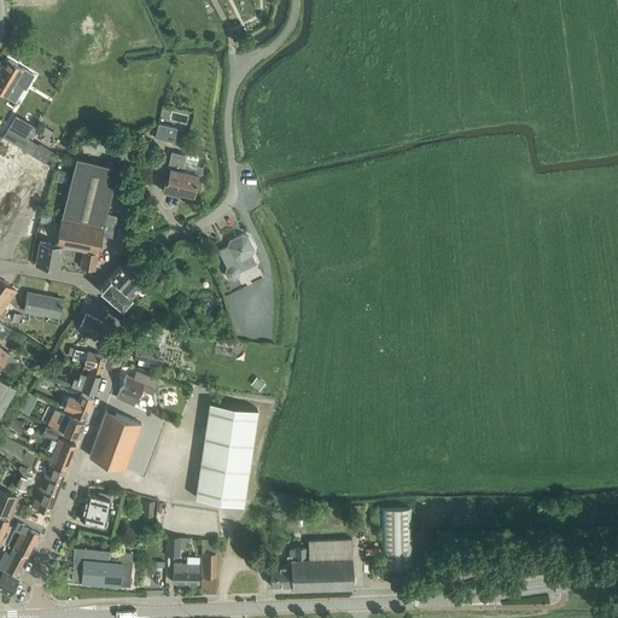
[(9,60),(0,74),(0,92),(6,95),(16,101),(24,87),(27,88),(34,75),(27,71),(9,60)]
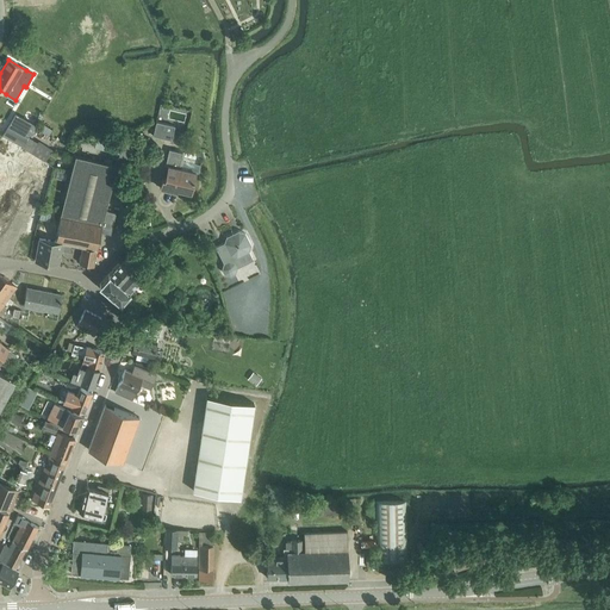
[(172,141),(175,126),(163,123),(160,137),(172,141)]
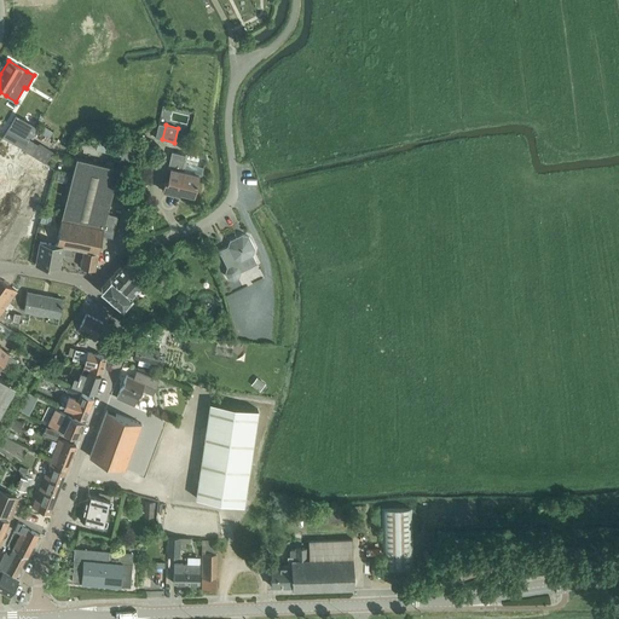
[(32,156),(44,163),(46,165),(53,152),(39,144),(39,145),(29,139),(9,127),(3,139),(22,150),(32,156)]
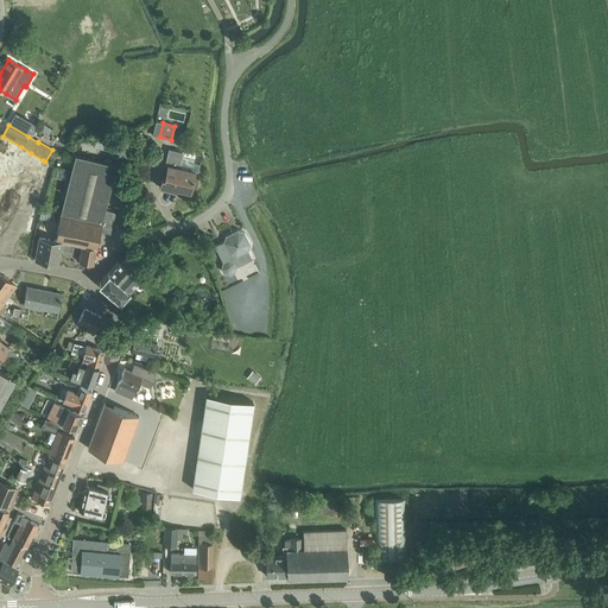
[(169,150),(159,188),(176,191),(177,189),(190,192),(195,172),(196,171),(181,168),(184,153),(169,150)]
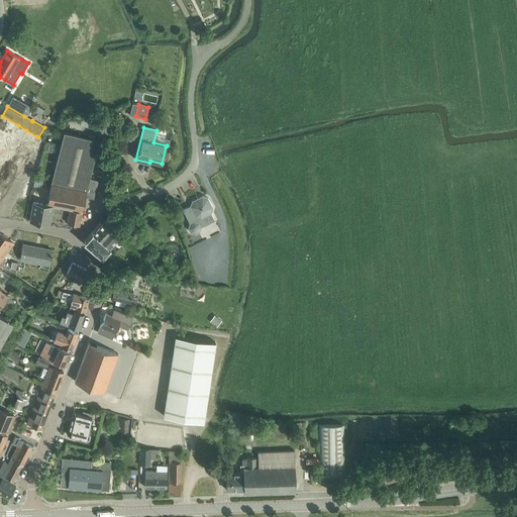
[(26,130),(21,138),(31,144),(36,136),(26,130)]
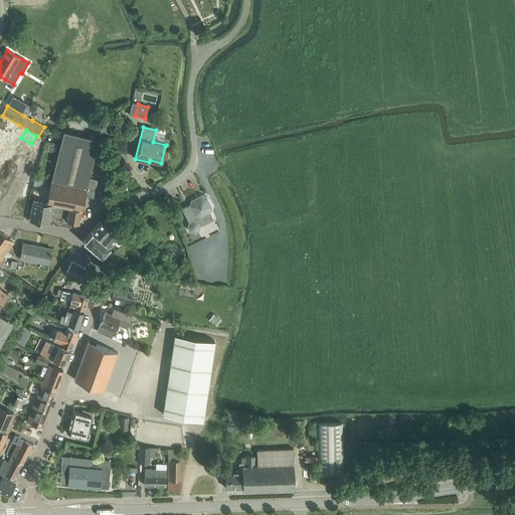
[(63,132),(51,183),(50,183),(48,195),(46,195),(46,197),(47,197),(46,202),(45,202),(44,204),(33,201),(29,220),(46,223),(49,224),(51,211),(59,213),(60,207),(69,209),(66,222),(77,224),(84,195),(94,198),(98,179),(90,178),(99,139),(63,132)]
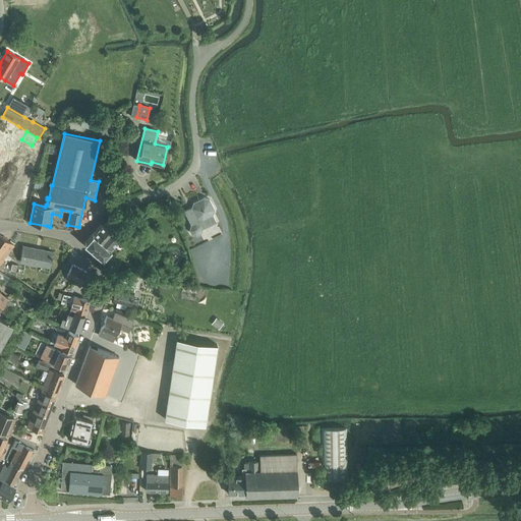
[(0,199),(24,161),(0,146),(0,199)]
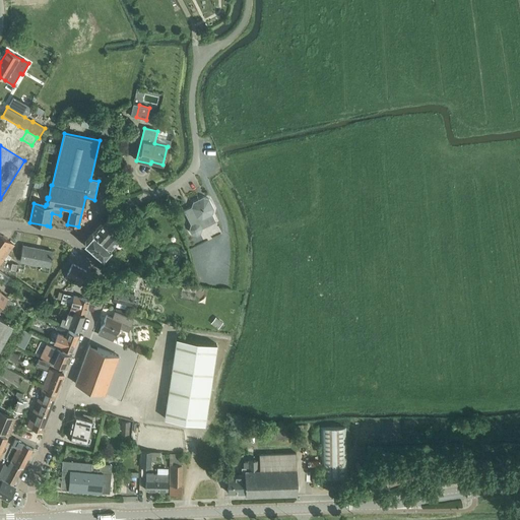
[(191,207),(184,211),(191,225),(189,231),(191,235),(196,236),(200,234),(202,229),(215,222),(212,215),(214,209),(209,199),(203,197),(193,202),(191,207)]
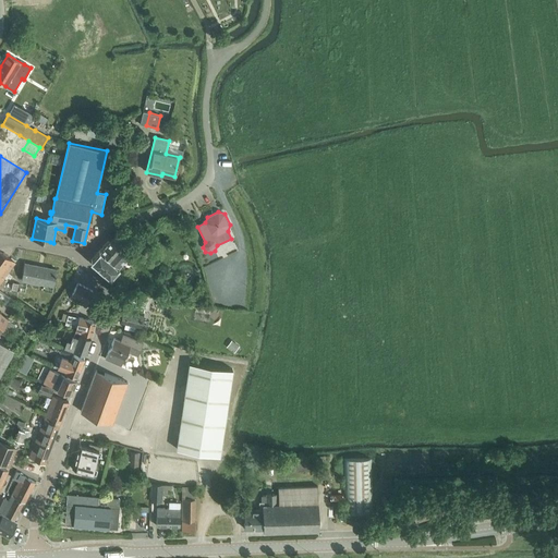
[(92,261),(109,277),(129,256),(124,252),(129,246),(116,234),(109,241),(92,261)]
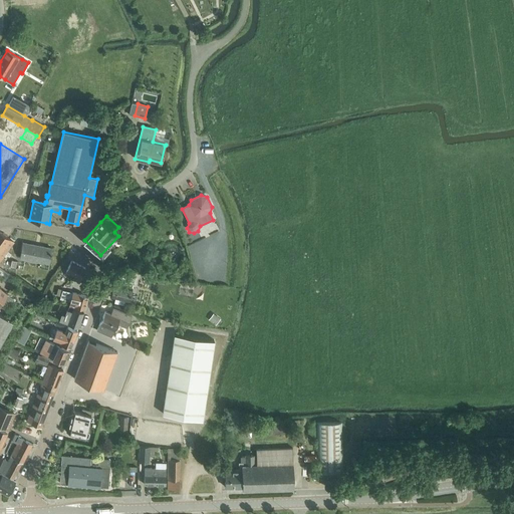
[(0,232),(0,260),(13,242),(0,232)]
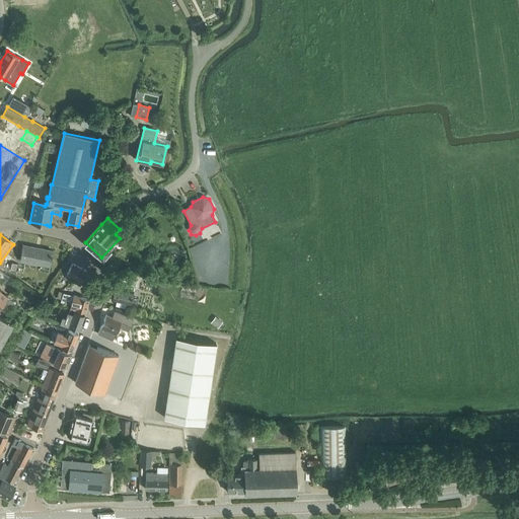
[(50,266),(53,250),(23,244),(20,261),(50,266)]
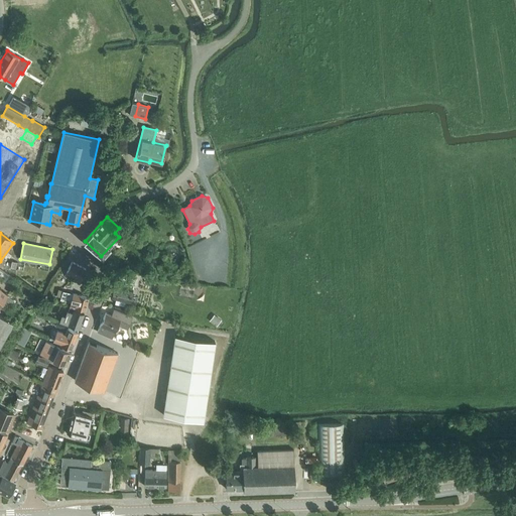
[(81,279),(86,269),(72,262),(67,272),(66,274),(68,274),(69,273),(81,279)]
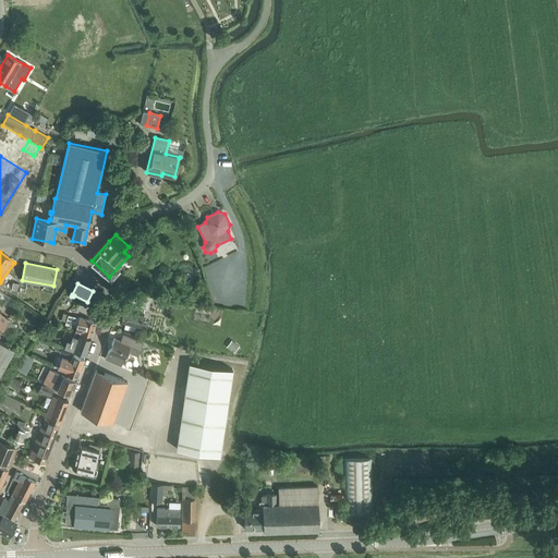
[(124,329),(135,331),(136,325),(140,326),(142,317),(145,302),(129,299),(128,298),(125,307),(123,307),(121,313),(120,320),(125,323),(124,329)]
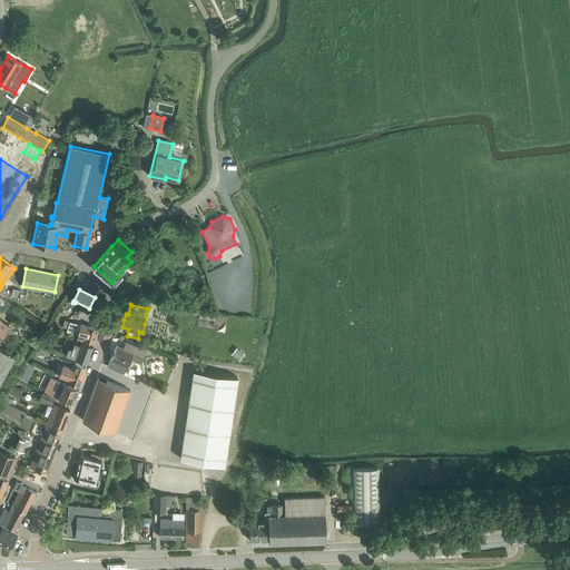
[(0,341),(5,344),(15,332),(0,320),(0,341)]
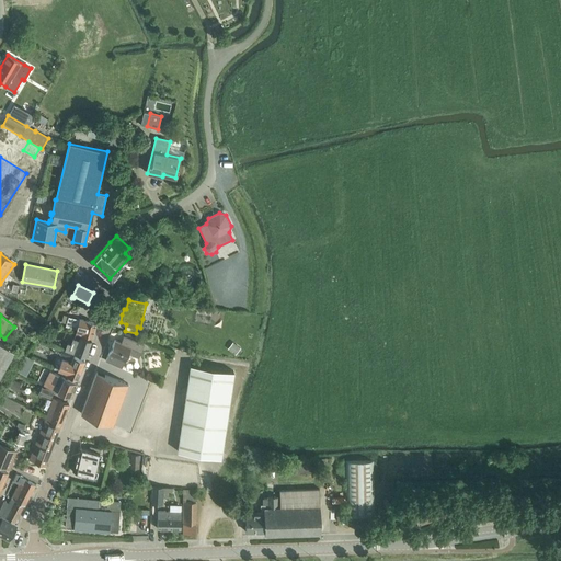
[(66,325),(77,329),(76,333),(92,339),(95,324),(68,316),(66,325)]
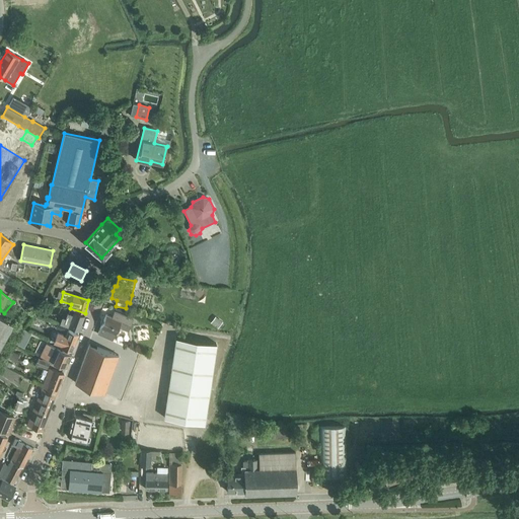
[(97,334),(113,340),(119,327),(128,331),(133,319),(117,312),(115,318),(105,314),(97,334)]
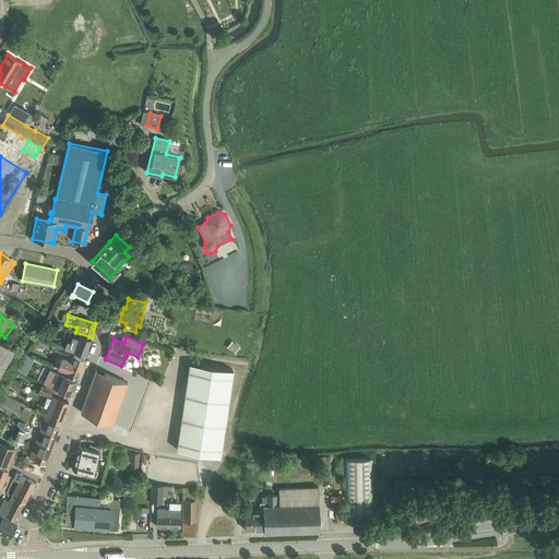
[(70,353),(84,358),(91,341),(80,337),(79,340),(72,337),(71,343),(67,342),(64,349),(61,349),(60,354),(69,357),(70,353)]
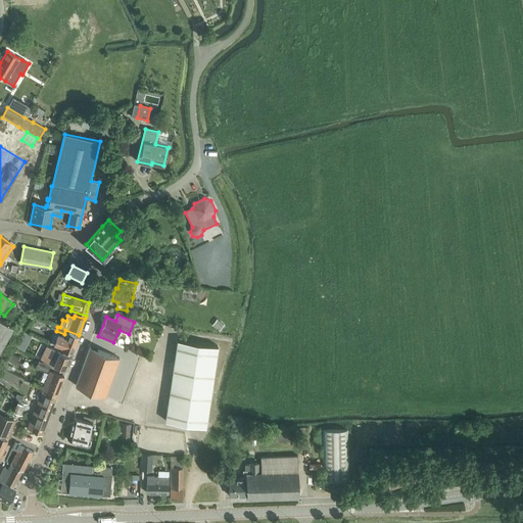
[(0,349),(5,340),(13,328),(0,319),(0,349)]
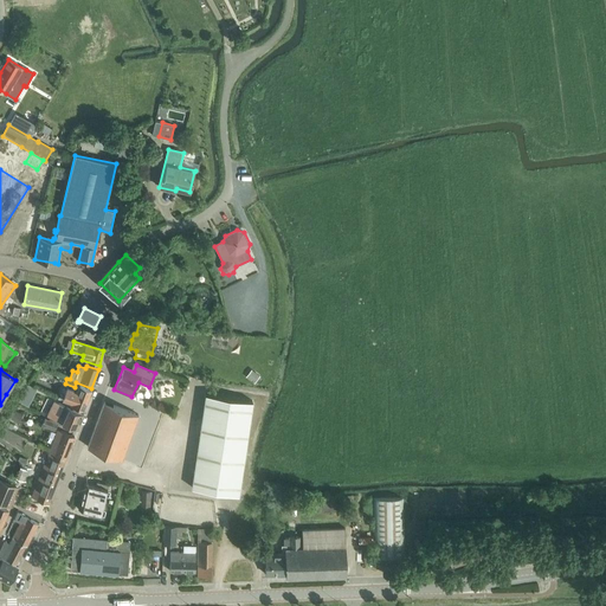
[(252,369),(246,376),(255,382),(260,375),(252,369)]
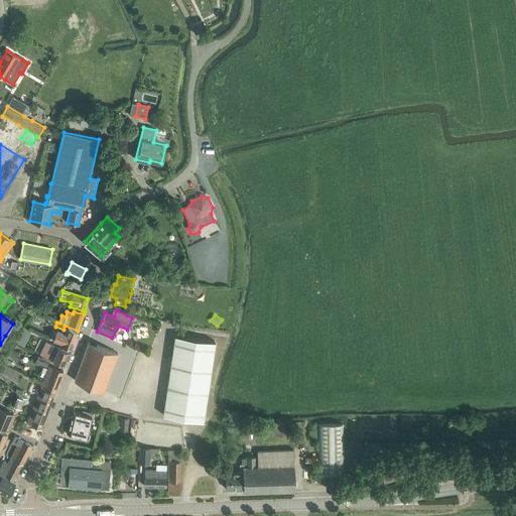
[(21,332),(17,341),(24,345),(29,336),(31,331),(23,328),(21,332)]
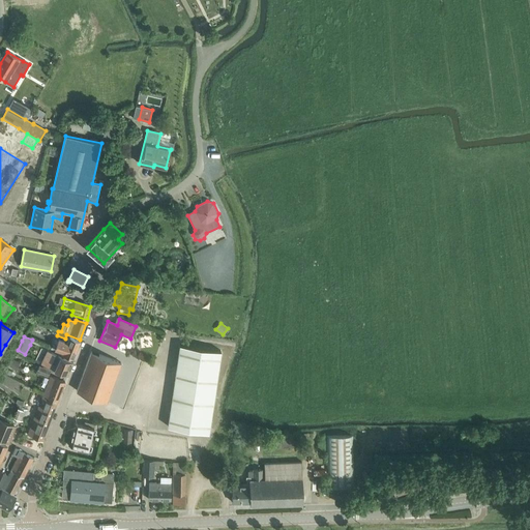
[(54,339),(50,349),(63,354),(62,355),(72,359),(80,343),(69,339),(67,344),(54,339)]
